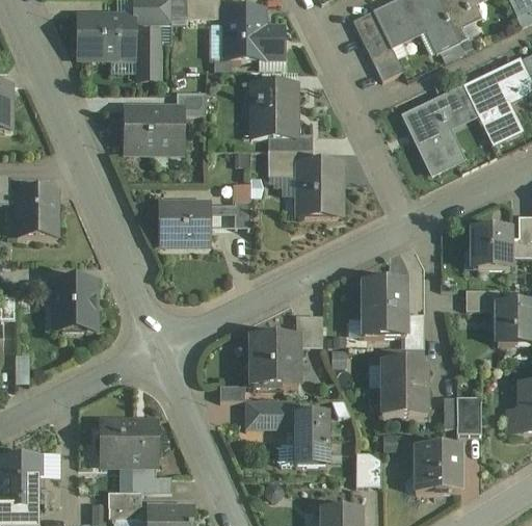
[(143,0),(143,22),(171,22),(171,0),(143,0)]
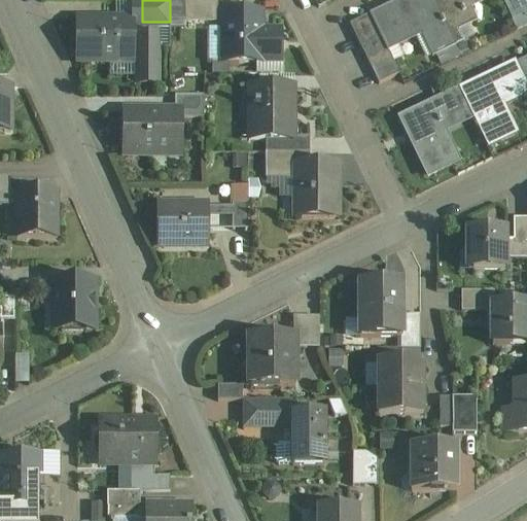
[(184,0),(184,18),(217,18),(217,0),(184,0)]
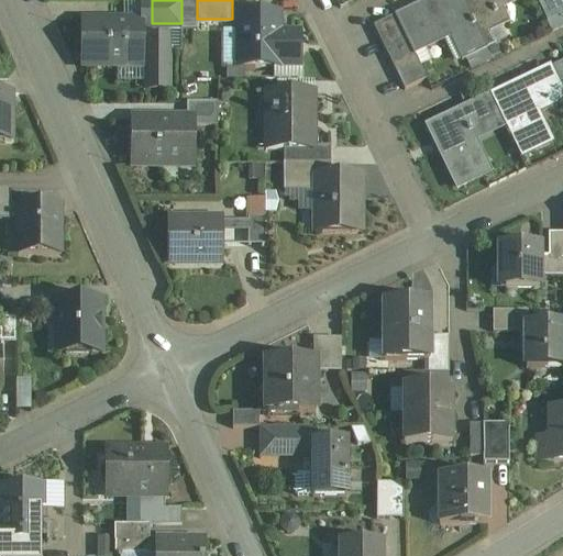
[(487,45),(464,0),(417,0),(395,11),(400,24),(407,36),(412,47),(453,28),(466,55),(487,45)]
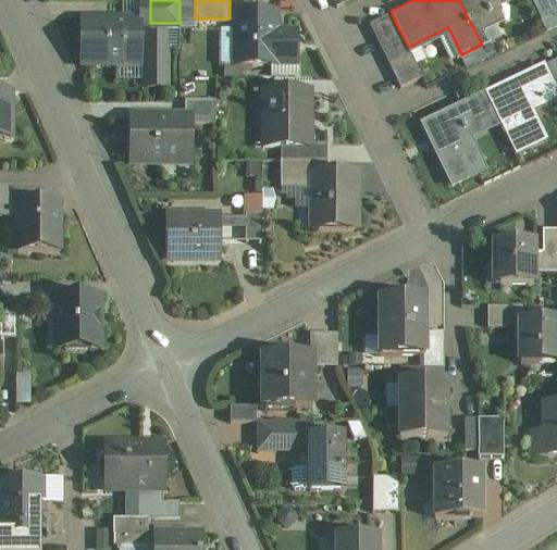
[(459,0),(482,45),(490,40),(487,35),(486,35),(483,29),(496,23),(490,10),(492,9),(491,7),(504,0),(459,0)]
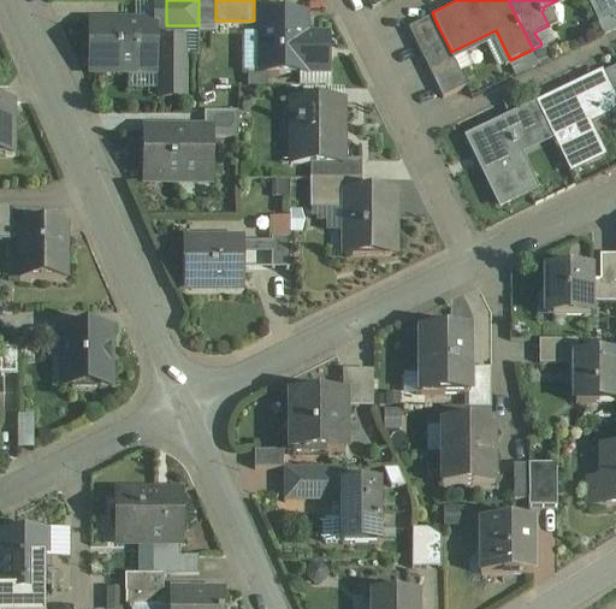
[(588,0),(597,17),(612,10),(615,7),(615,0),(588,0)]
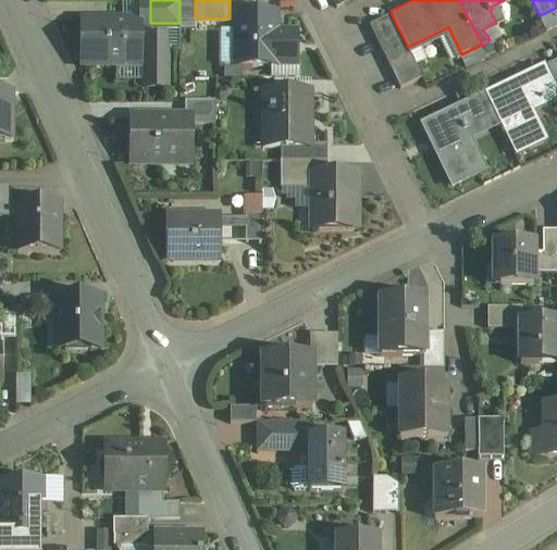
[(276,10),(236,10),(235,62),(276,62),(276,35),(276,10)]
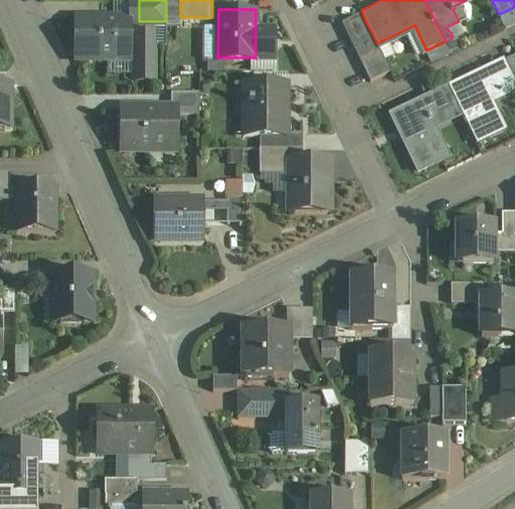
[(361,10),(341,20),(347,31),(366,22),(361,10)]
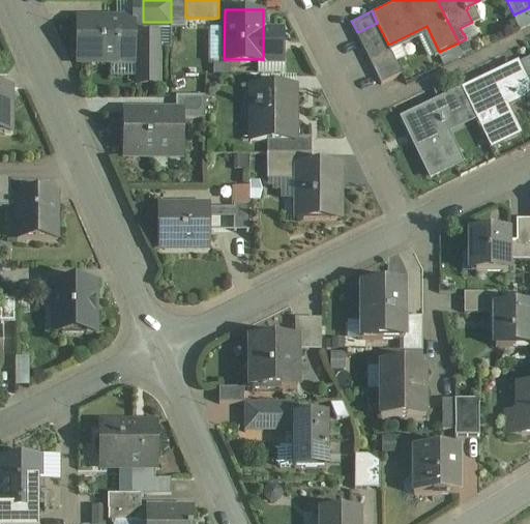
[(134,16),(83,16),(83,57),(134,57),(134,55),(134,36),(134,16)]
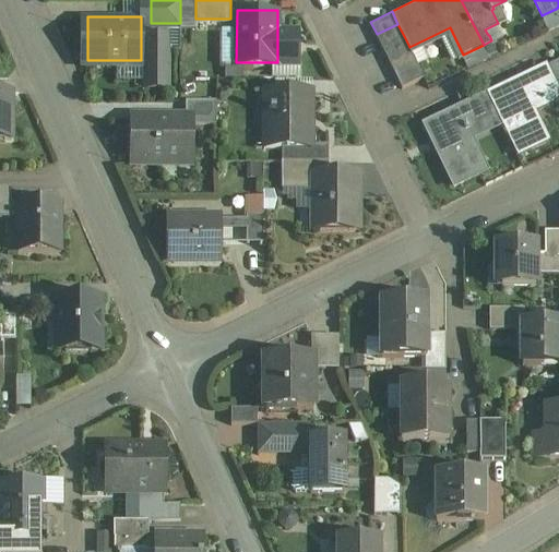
[(397,24),(377,34),(382,47),(404,36),(397,24)]
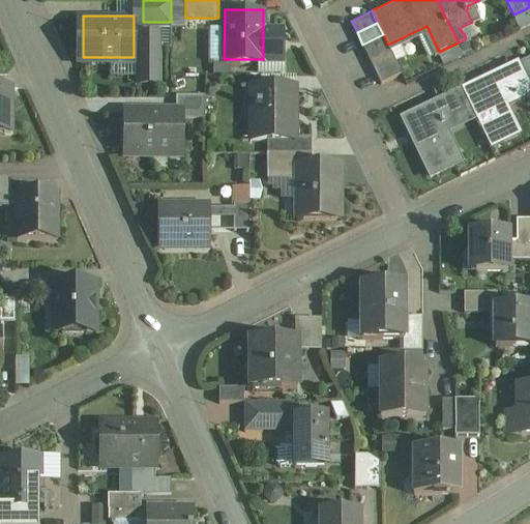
[(278,27),(270,27),(268,29),(267,33),(263,33),(263,59),(278,59),(282,56),(282,29),(278,27)]
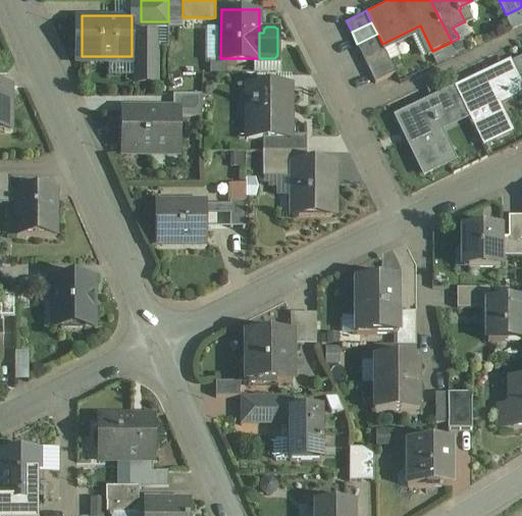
[(156,30),(136,30),(136,36),(132,36),(132,54),(136,54),(136,79),(156,79),(156,30)]
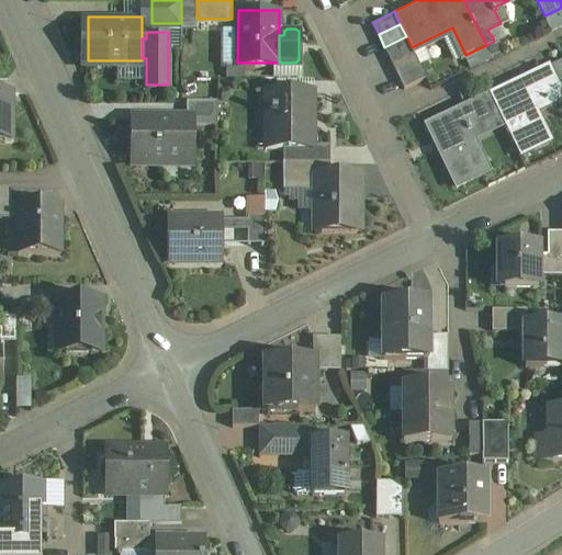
[(406,36),(384,47),(391,59),(413,49),(412,47),(406,36)]
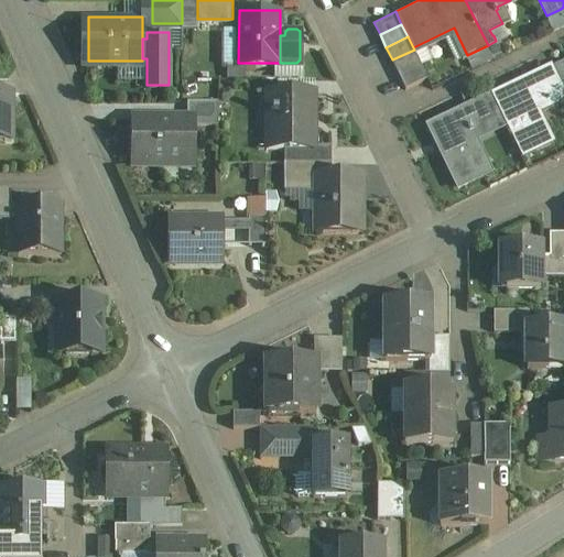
[(414,50),(392,59),(398,73),(420,62),(414,50)]
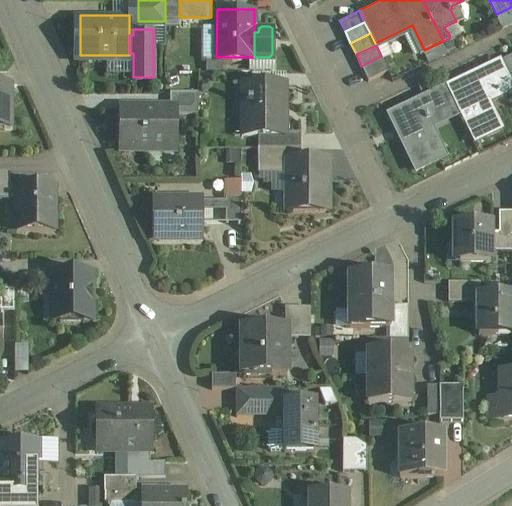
[(381,56),(361,66),(367,78),(387,69),(381,56)]
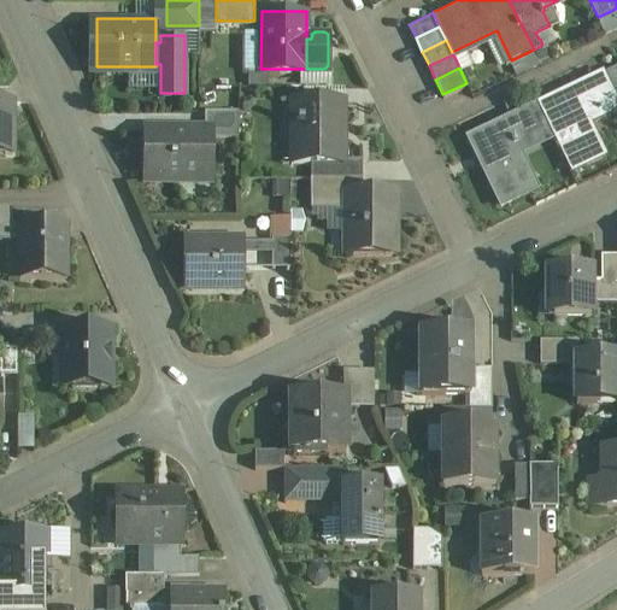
[(616,101),(601,70),(538,101),(548,125),(570,169),(604,152),(588,119),(616,105),(616,101)]
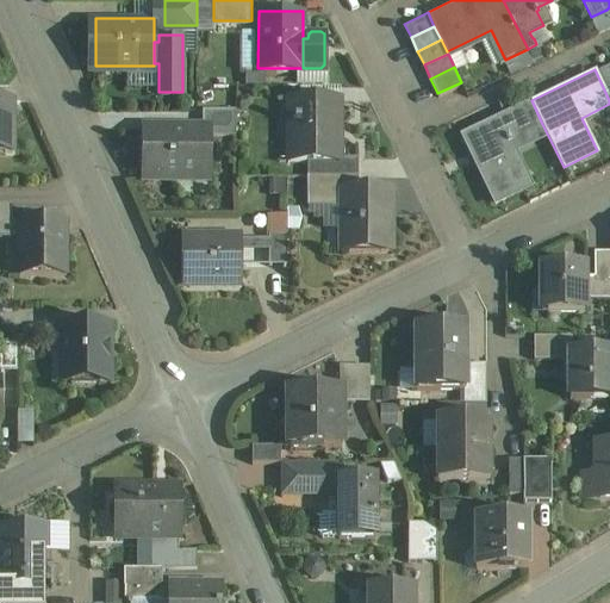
[(4,97),(0,95),(0,147),(12,148),(12,107),(4,107),(4,97)]
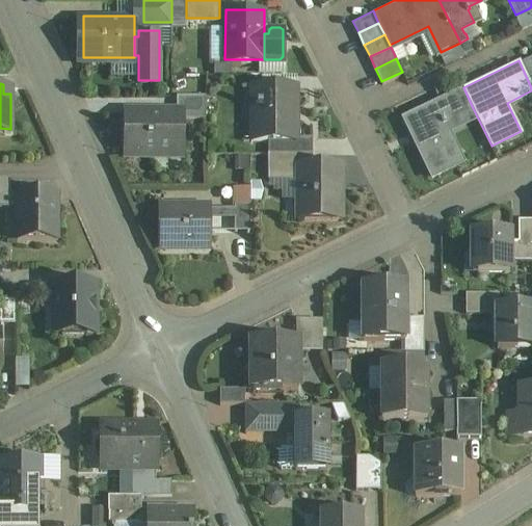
[(292,84),(250,84),(251,137),(258,137),(268,137),(296,137),(296,136),(296,114),(292,114),(292,84)]
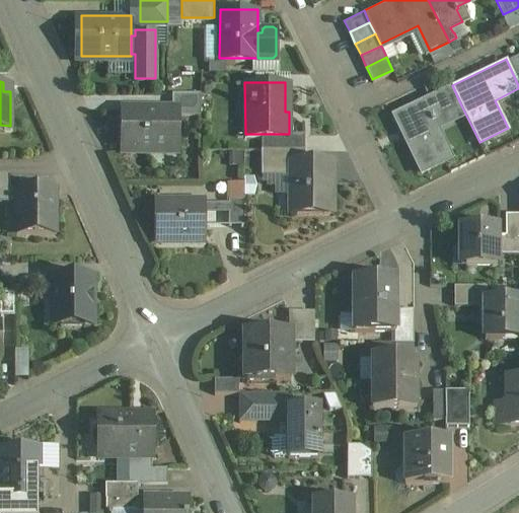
[(452,85),(393,114),(421,170),(451,155),(434,120),(461,105),(452,85)]
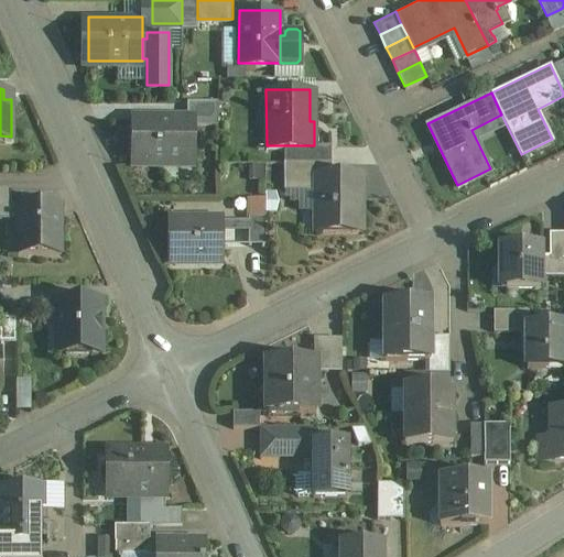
[(218,98),(186,98),(187,113),(187,121),(192,121),(218,121),(218,98)]
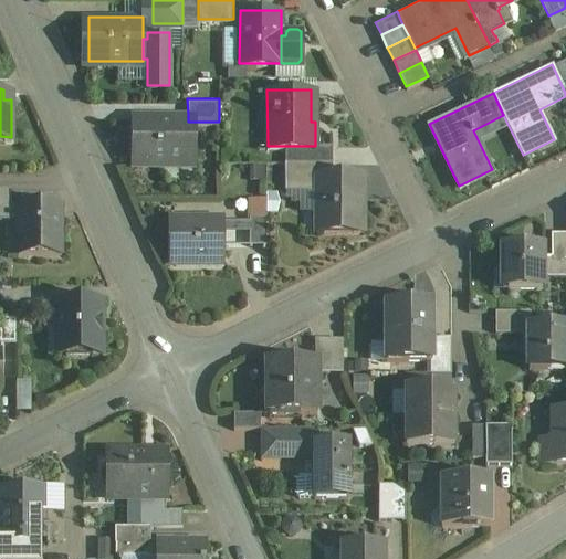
[(188,114),(160,114),(160,116),(134,116),(134,114),(133,114),(132,162),(161,162),(161,159),(191,159),(192,122),(188,122),(188,114)]
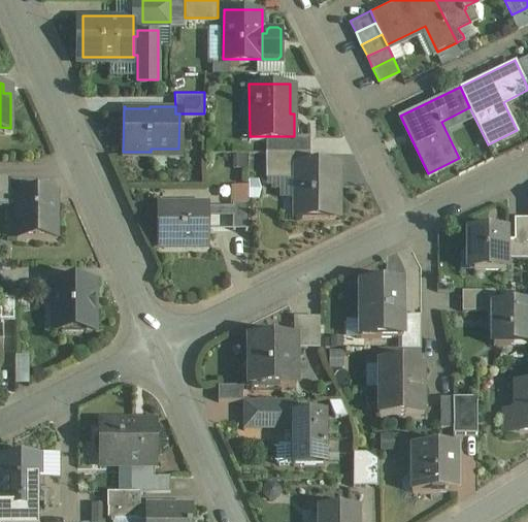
[(294,136),(266,136),(266,150),(306,150),(306,135),(294,135),(294,136)]
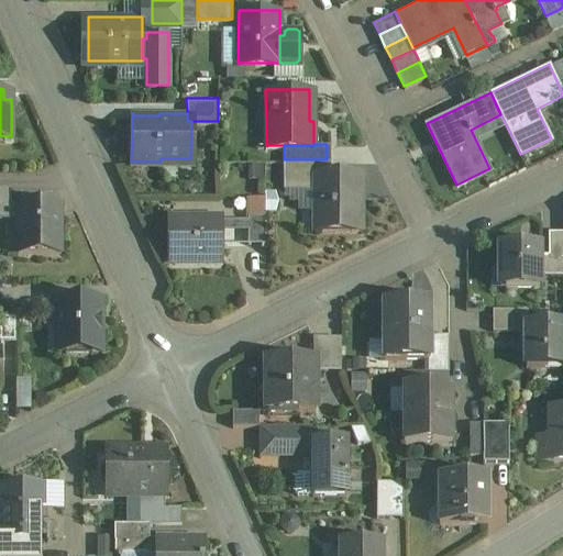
[(284,159),(283,159),(284,187),(317,187),(317,173),(327,173),(327,159),(284,159)]
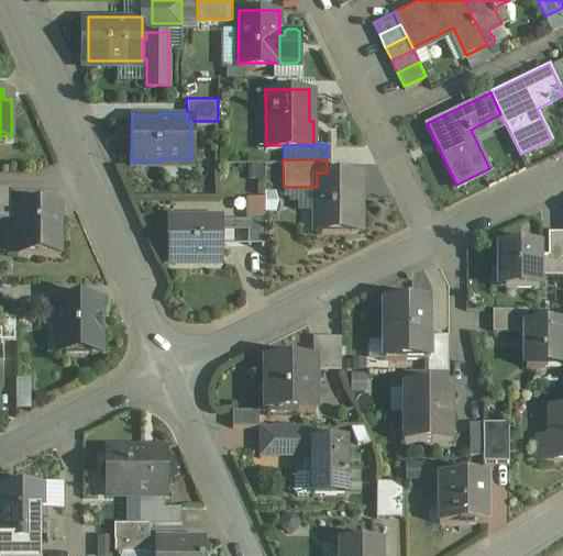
[(327,173),(317,173),(317,187),(317,226),(359,226),(359,173),(327,173)]
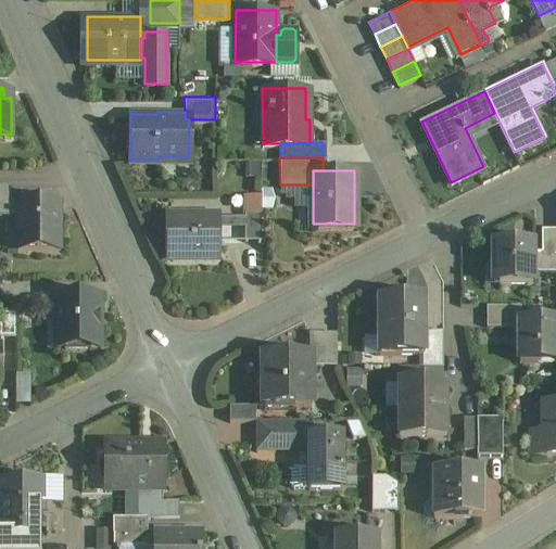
[(0,209),(10,209),(10,181),(0,180),(0,209)]
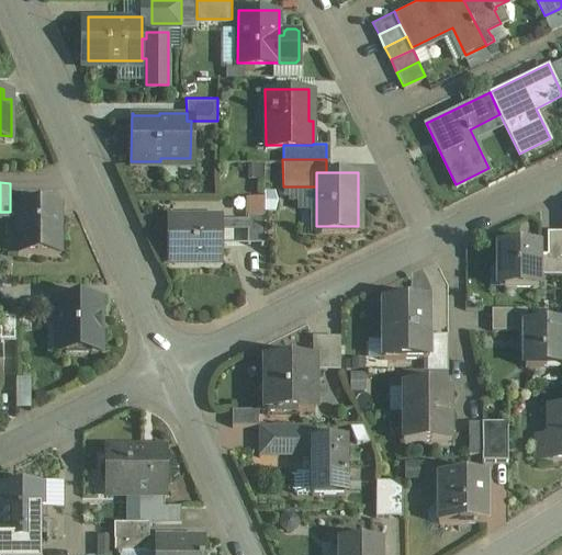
[(57,201),(18,201),(18,249),(60,249),(60,228),(57,229),(57,201)]
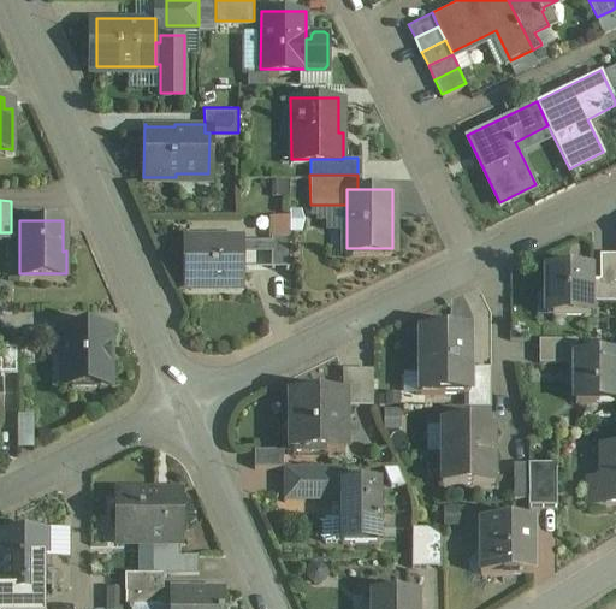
[(289,234),(271,234),(271,264),(289,264),(289,234)]
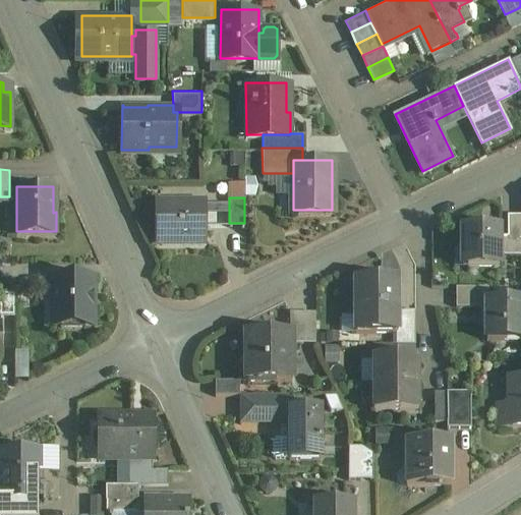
[(204,201),(161,201),(161,238),(204,238),(204,201)]
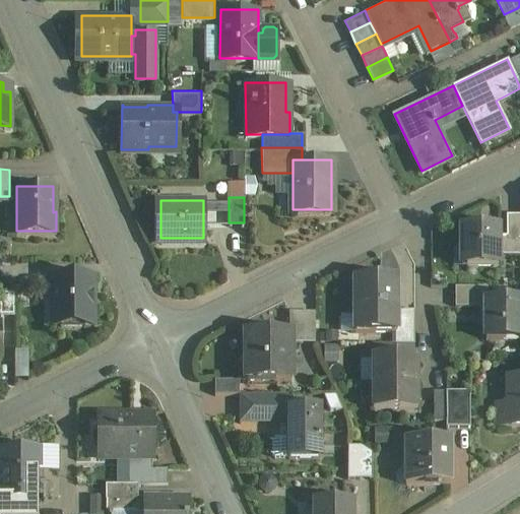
[(519,211),(506,211),(506,244),(519,244),(519,211)]
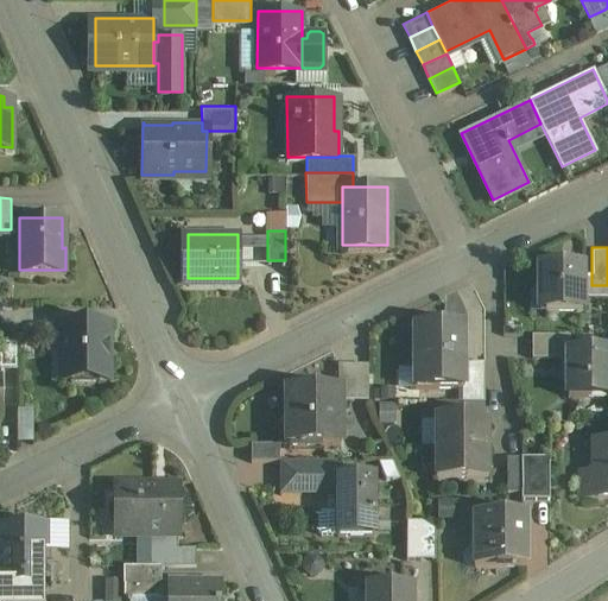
[(582,261),(539,261),(539,289),(545,289),(545,308),(582,308),(582,261)]
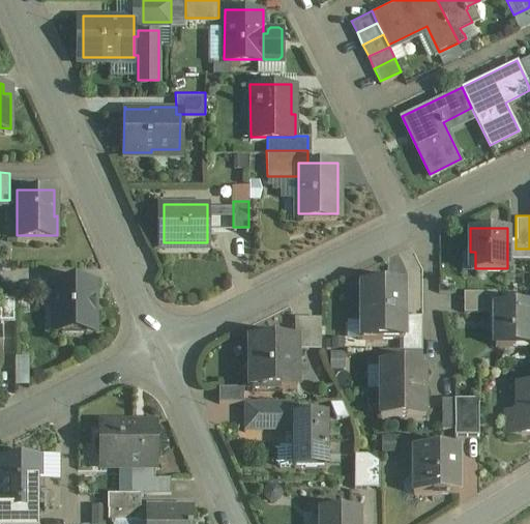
[(94,280),(54,280),(54,328),(94,328),(94,280)]
